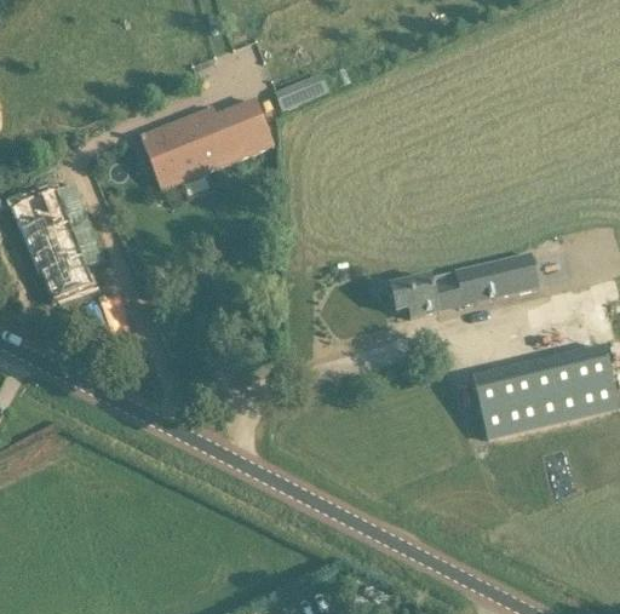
[(303,79),(311,98),(329,91),(322,72),(303,79)]
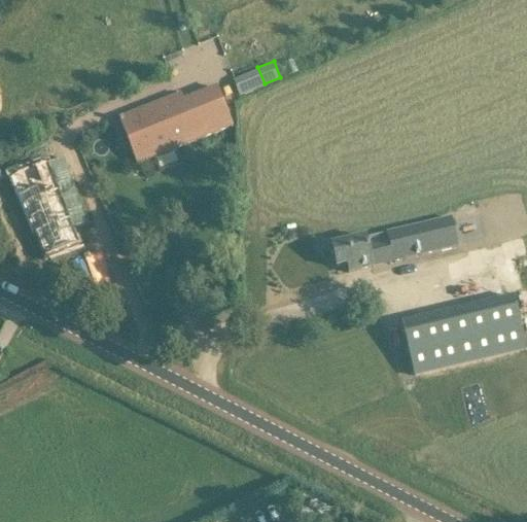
[(120,114),(121,115),(139,161),(237,124),(239,123),(238,101),(241,100),(241,99),(232,76),(208,87),(210,93),(182,104),(178,91),(120,114)]
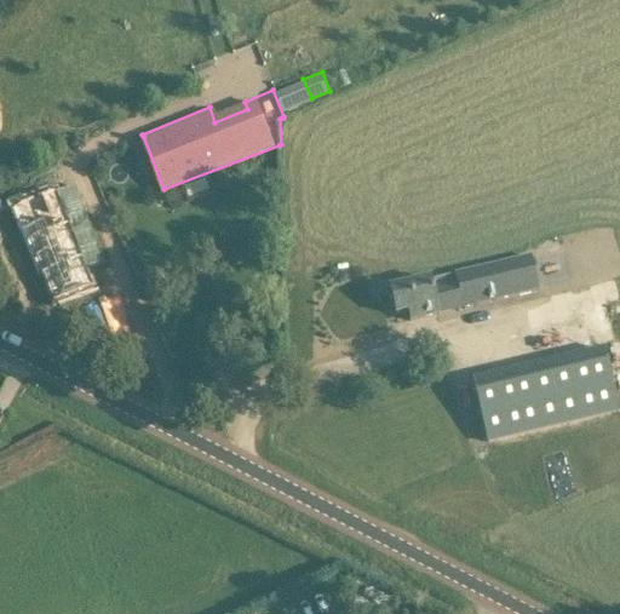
[(95,285),(89,269),(104,263),(87,218),(72,224),(62,201),(17,219),(49,302),(95,285)]
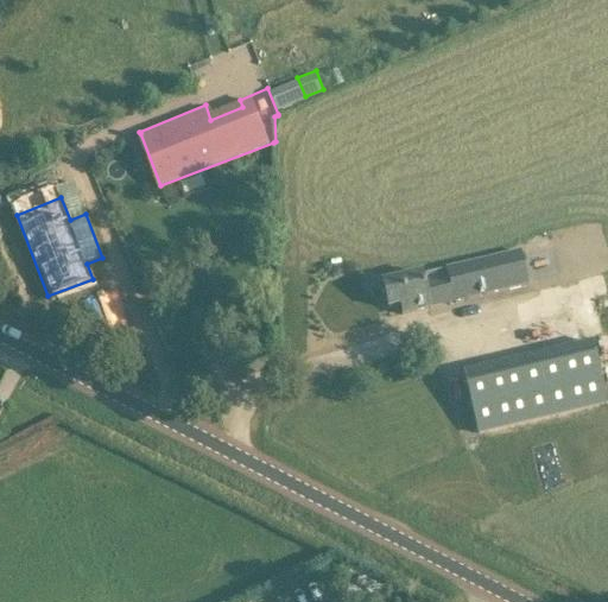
[(538,285),(561,280),(571,278),(561,232),(438,261),(441,276),(425,279),(423,268),(382,279),(388,304),(400,302),(403,311),(537,279),(538,285)]
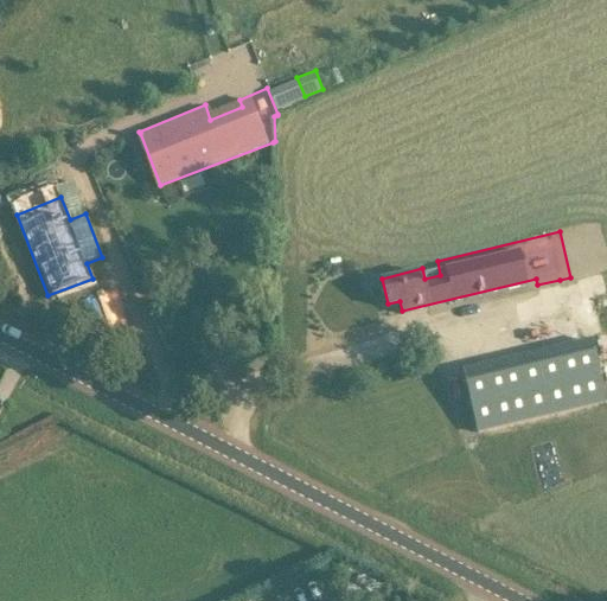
[(478,428),(500,423),(606,398),(592,338),(464,369),(478,428)]
